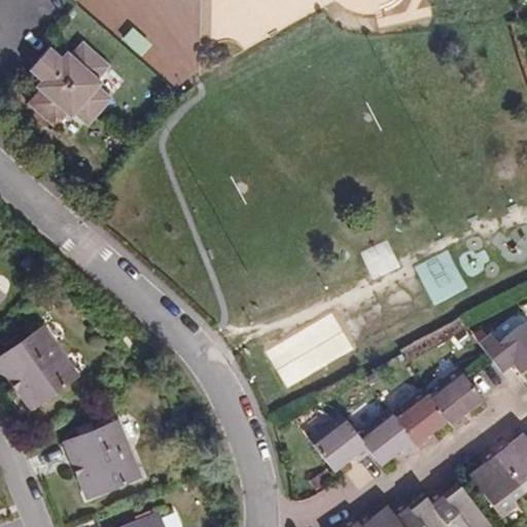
[(60,58),(48,47),(29,70),(40,79),(40,80),(45,84),(40,92),(29,104),(55,127),(66,113),(70,117),(73,113),(88,126),(110,98),(97,86),(101,82),(97,79),(109,66),(82,42),(71,55),(65,62),(60,58)]
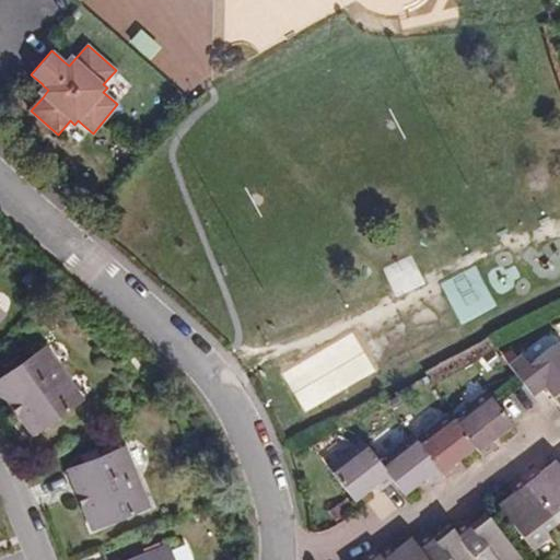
[(63,61),(69,66),(76,58),(70,54),(63,61)]
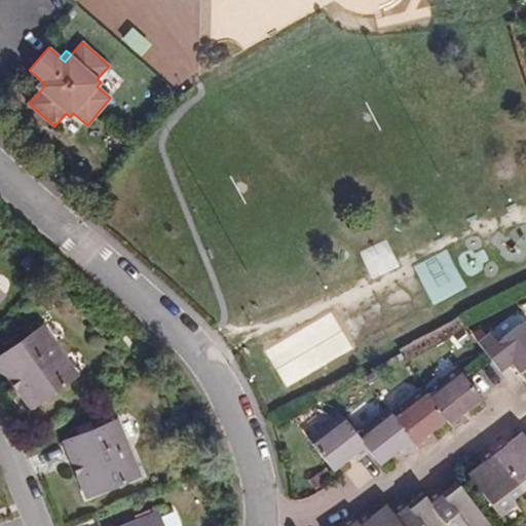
[(34,87),(40,91),(45,84),(40,80),(34,87)]
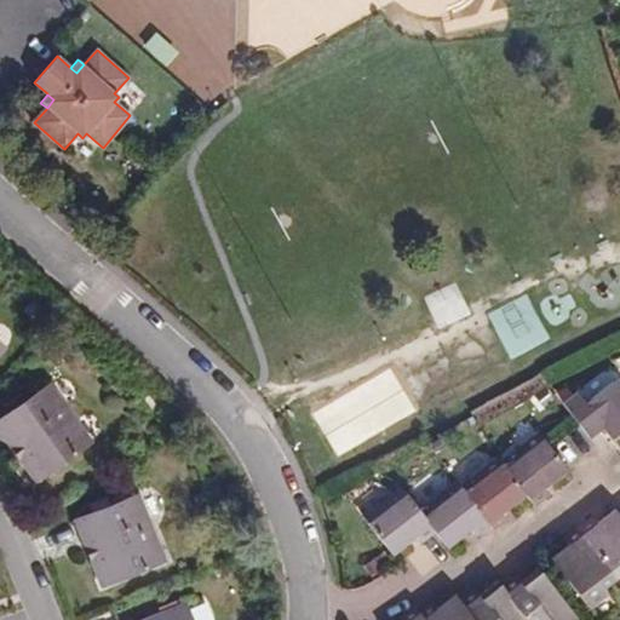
[(619,380),(619,379),(586,403),(577,392),(562,403),(589,437),(602,428),(619,451),(619,380)]
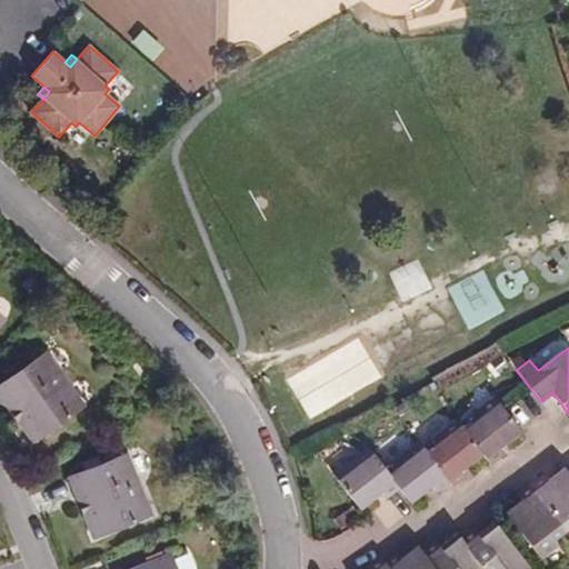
[(19,420),(33,441),(82,407),(43,353),(23,368),(18,362),(3,372),(8,379),(0,385),(0,392),(15,413),(20,409),(25,417),(19,420)]
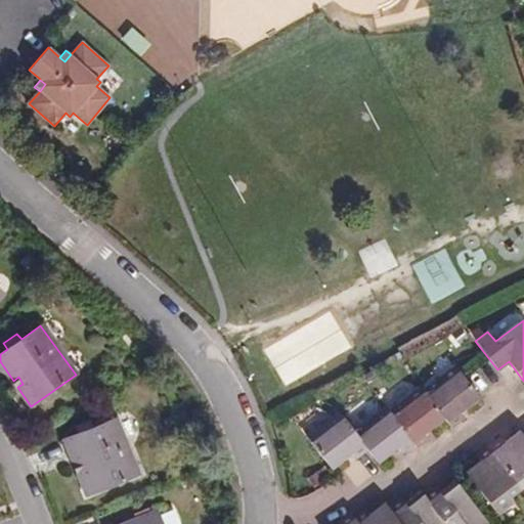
[(480,397),(455,365),(423,390),(421,386),(389,410),(386,405),(354,430),(340,411),(307,436),(332,469),(351,453),(355,459),(367,449),(378,463),(397,448),(401,454),(413,444),(417,448),(430,438),(425,433),(444,419),(451,428),(465,418),(461,411),(480,397)]
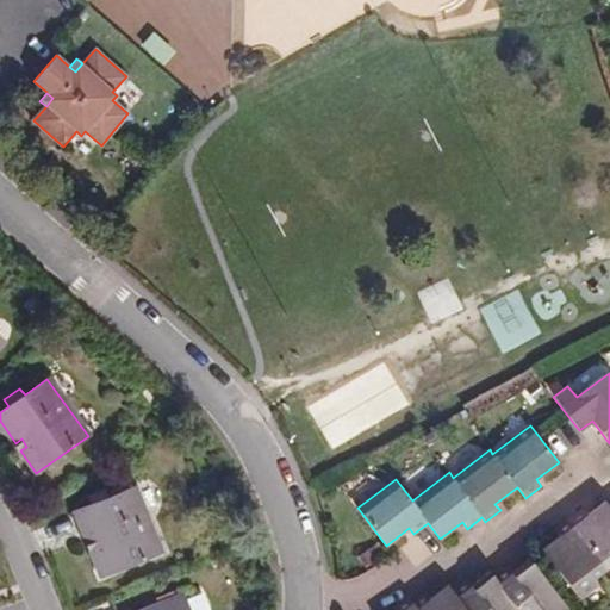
[(22,439),(16,443),(20,450),(26,447),(22,439)]
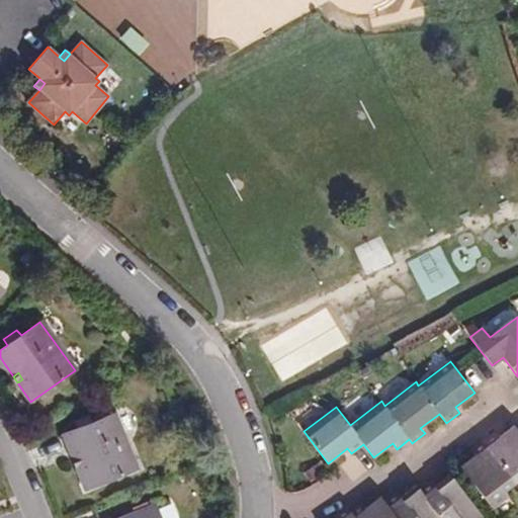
[(77,467),(85,490),(136,469),(113,414),(92,423),(89,416),(73,422),(76,429),(64,434),(74,460),(80,458),(82,465),(77,467)]
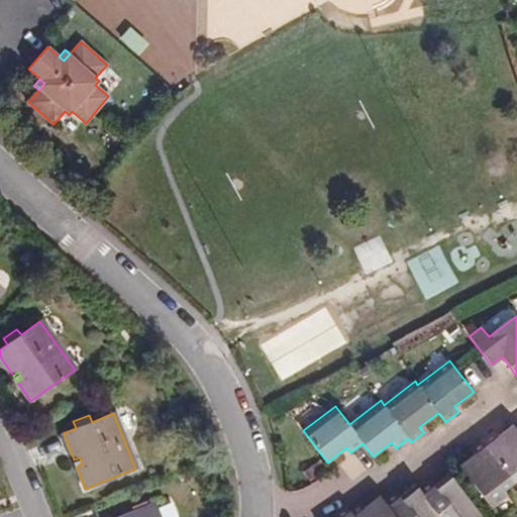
[(503,491),(516,480),(516,428),(516,429),(513,425),(502,433),(505,437),(501,440),(498,436),(495,431),(470,449),(474,454),(477,458),(473,461),(470,457),(459,466),(491,508),(506,496),(503,491)]
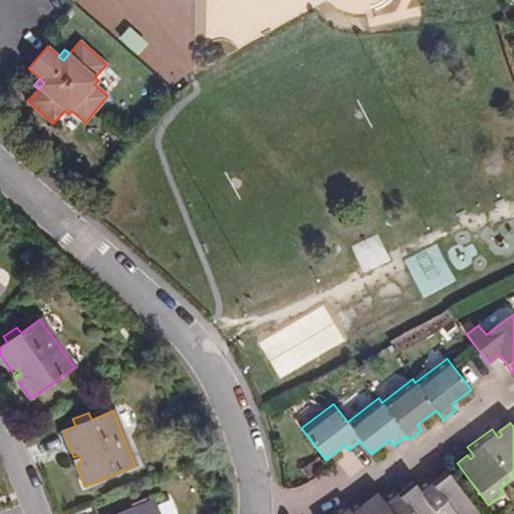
[(79,455),(73,457),(76,464),(81,462),(79,455)]
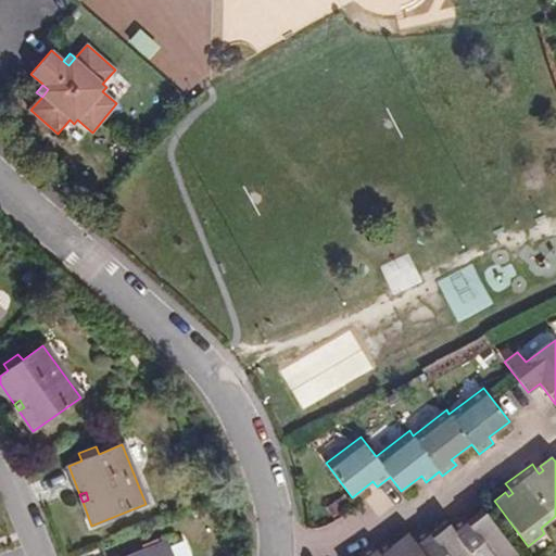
[(515,555),(518,554),(483,509),(471,518),(475,522),(470,526),(467,521),(463,516),(450,526),(446,520),(434,529),(438,533),(433,536),(430,532),(426,527),(413,538),(408,532),(396,541),(400,545),(395,550),(392,544),(388,540),(376,548),(371,543),(358,554),(359,555),(515,555)]
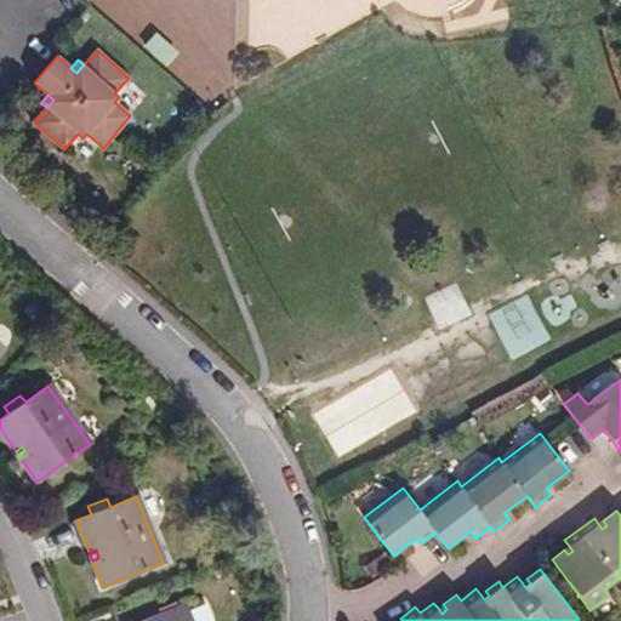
[(191,620),(184,605),(144,620),(191,620)]
